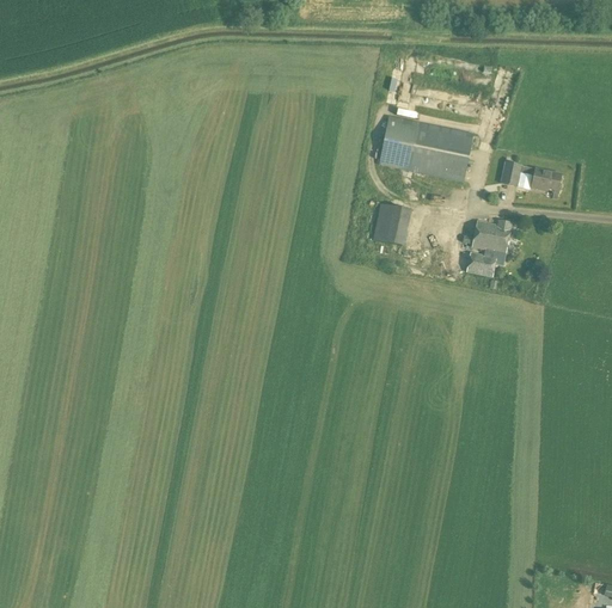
[(506,57),(502,73),(509,74),(513,60),(506,57)]
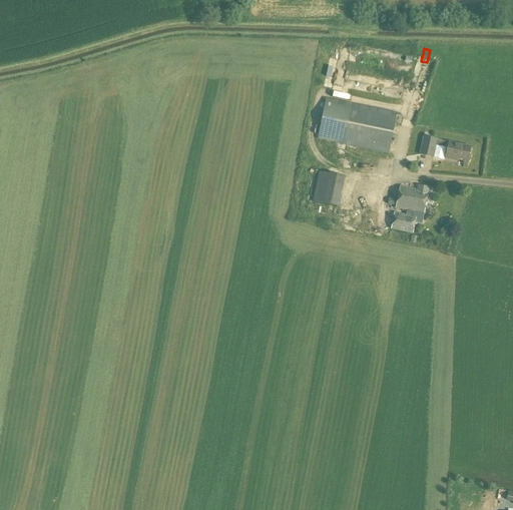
[(388,151),(397,110),(326,96),(317,136),(388,151)]
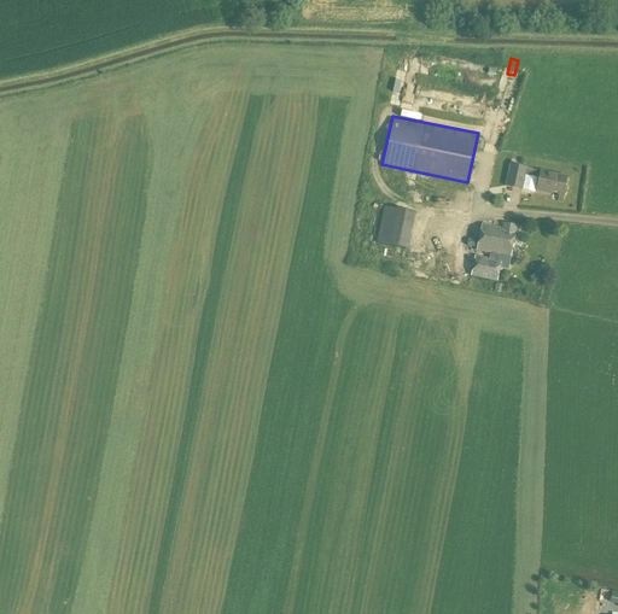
[(525,173),(526,165),(509,162),(505,183),(523,187),(525,173)]
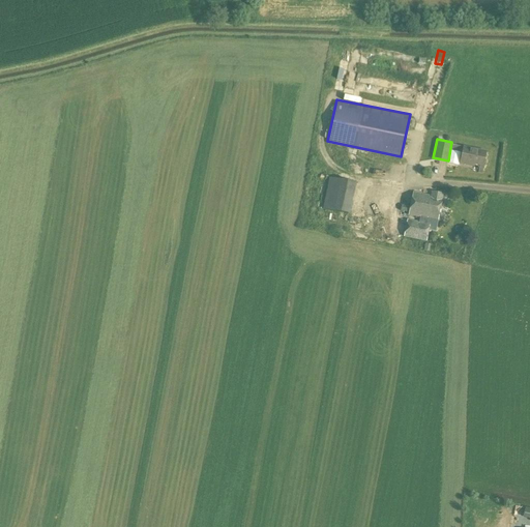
[(451,142),(450,148),(463,150),(460,162),(467,163),(467,160),(483,164),(487,149),(464,144),(464,145),(451,142)]
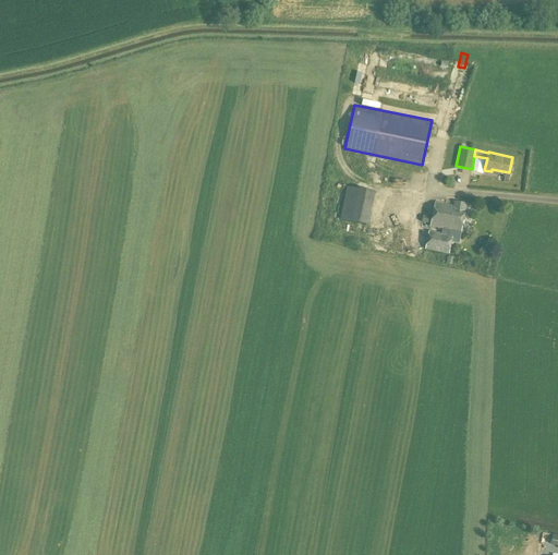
[(339,215),(353,217),(352,224),(363,226),(370,188),(346,183),(339,215)]
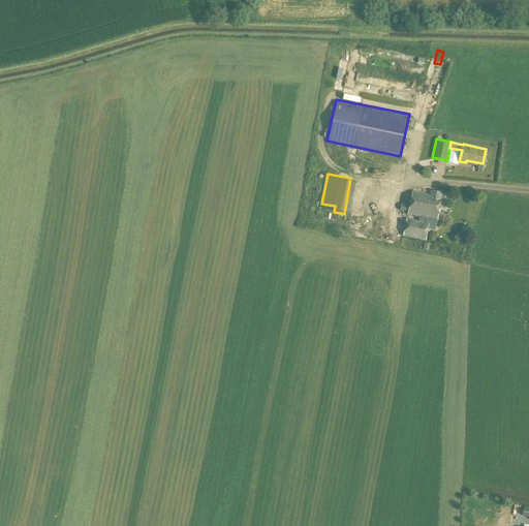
[(436,218),(442,191),(431,189),(430,193),(412,190),(410,204),(401,203),(400,208),(408,209),(408,212),(419,214),(418,219),(407,217),(403,233),(426,238),(429,221),(425,220),(426,216),(436,218)]
